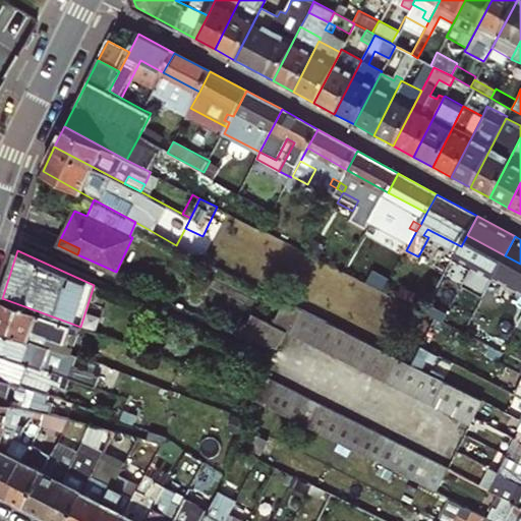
[(487,271),(495,275),(498,269),(490,265),(487,271)]
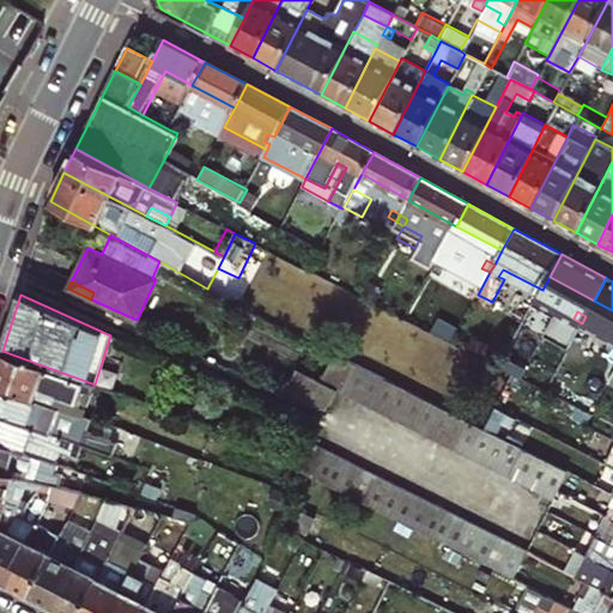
[(2,351),(0,357),(0,386),(80,416),(91,419),(97,400),(111,405),(116,393),(96,386),(95,384),(2,351)]
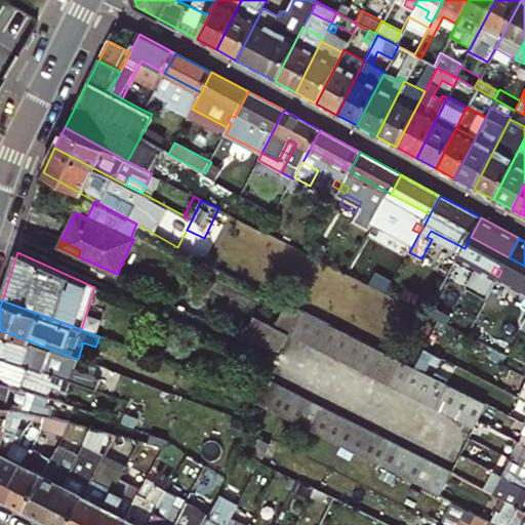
[(288,334),(292,336),(306,312),(288,304),(276,328),(288,334)]
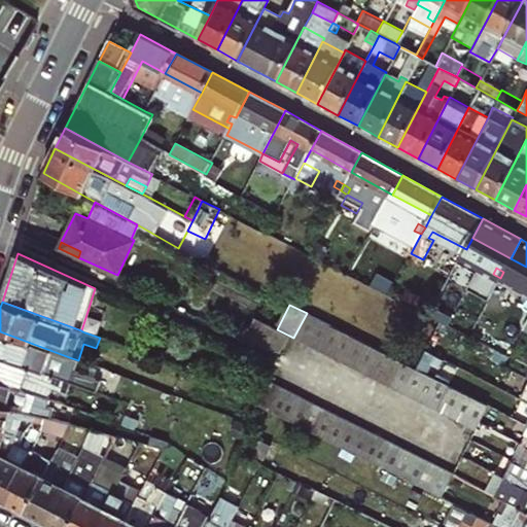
[(480,421),(488,405),(307,313),(293,338),(381,382),(476,429),(480,421)]
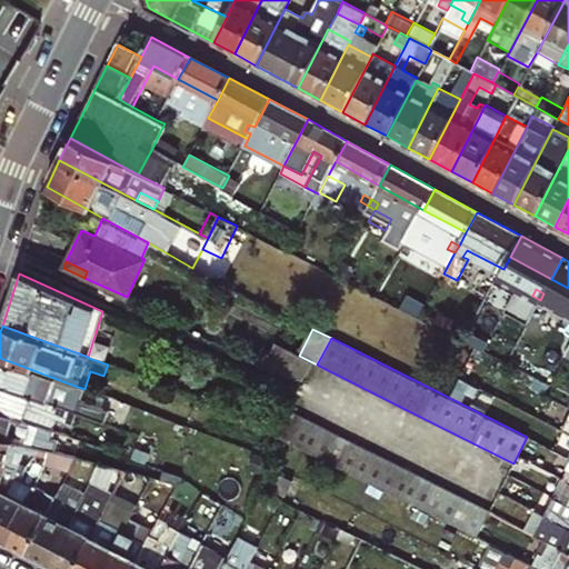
[(312,362),(299,356),(276,343),(266,362),(303,381),(312,362)]
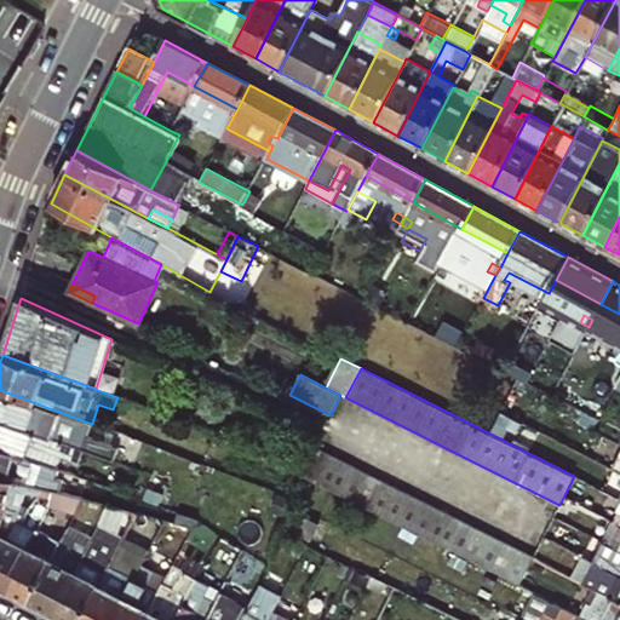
[(0,390),(0,419),(82,451),(114,461),(118,449),(87,437),(92,424),(81,420),(0,390)]
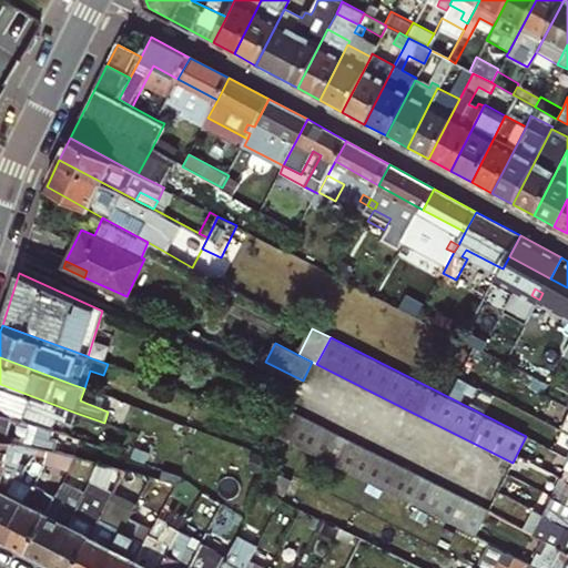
[(75,413),(0,384),(0,411),(21,419),(24,409),(53,419),(71,426),(75,413)]
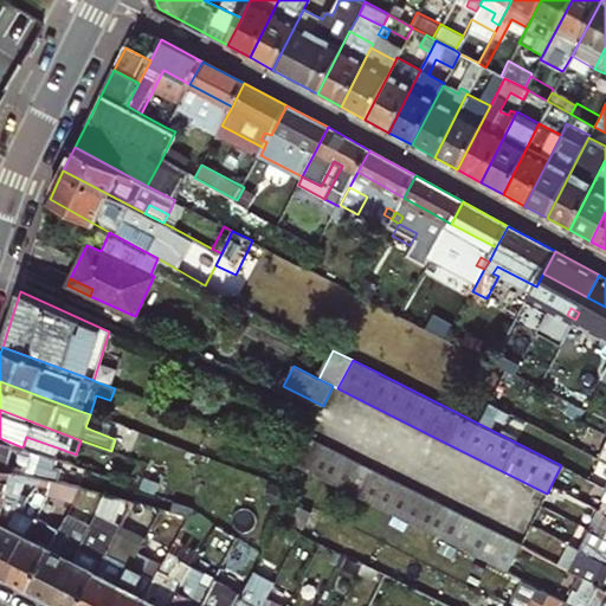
[(301,455),(242,433),(236,451),(294,472),(297,465),(297,464),(301,455)]
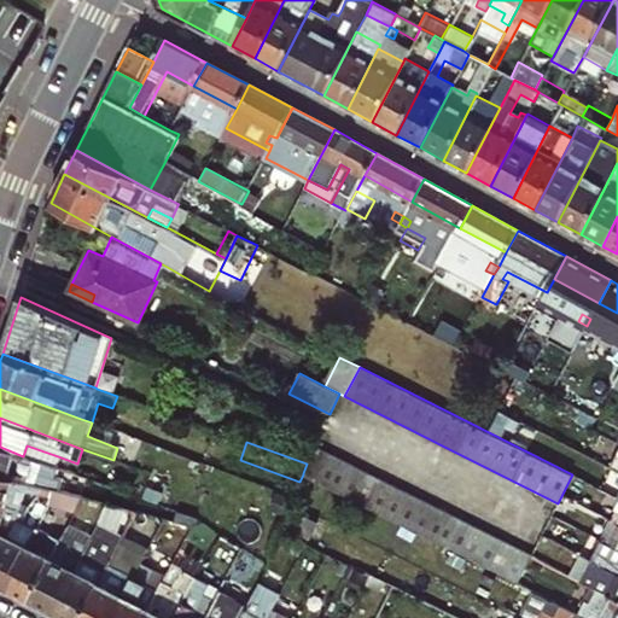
[(27,445),(23,456),(54,467),(58,456),(27,445)]
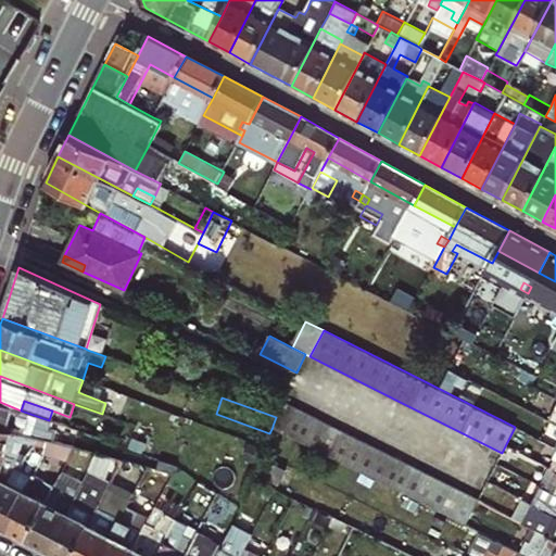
[(0,428),(29,437),(51,442),(59,444),(65,426),(49,420),(21,411),(0,402),(0,428)]
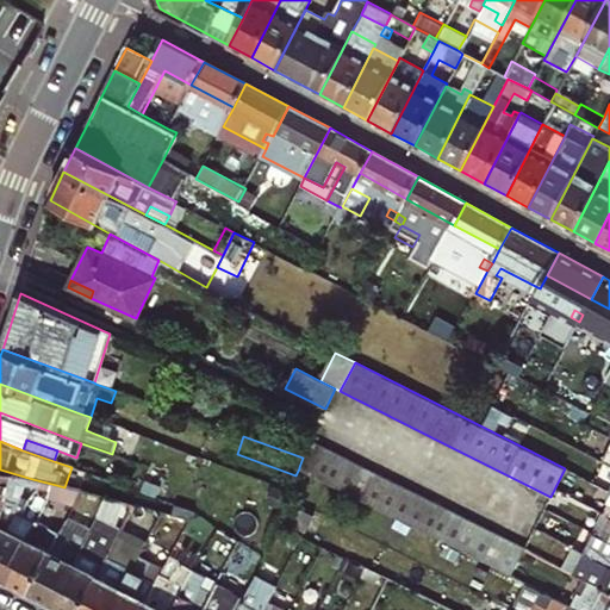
[(299,467),(512,574),(526,548),(312,441),(299,467)]
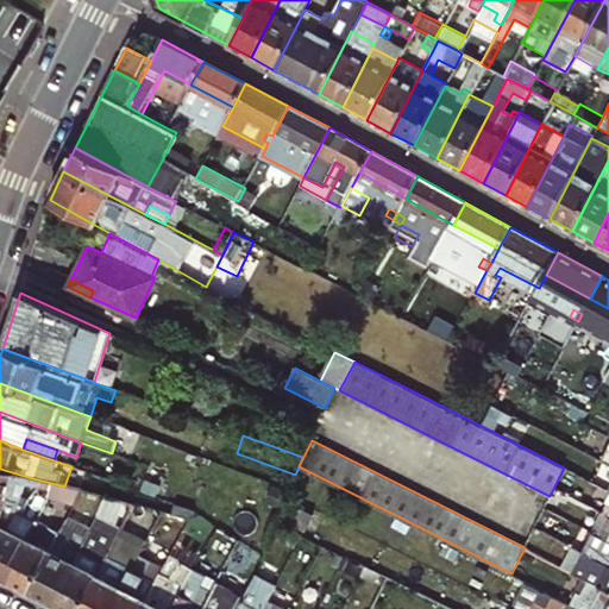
[(0,469),(0,496),(19,502),(27,485),(32,478),(0,469)]
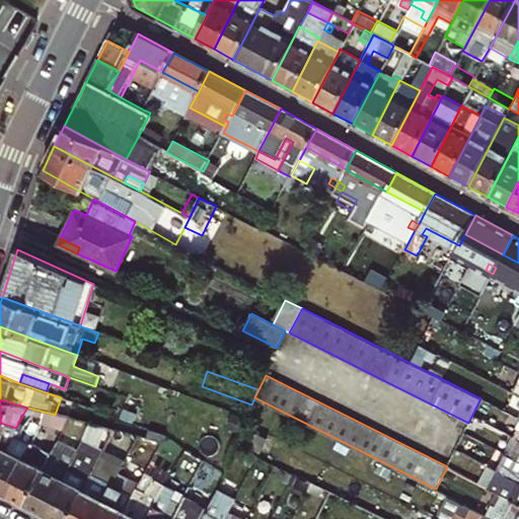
[(27,408),(23,414),(44,421),(48,413),(27,408)]
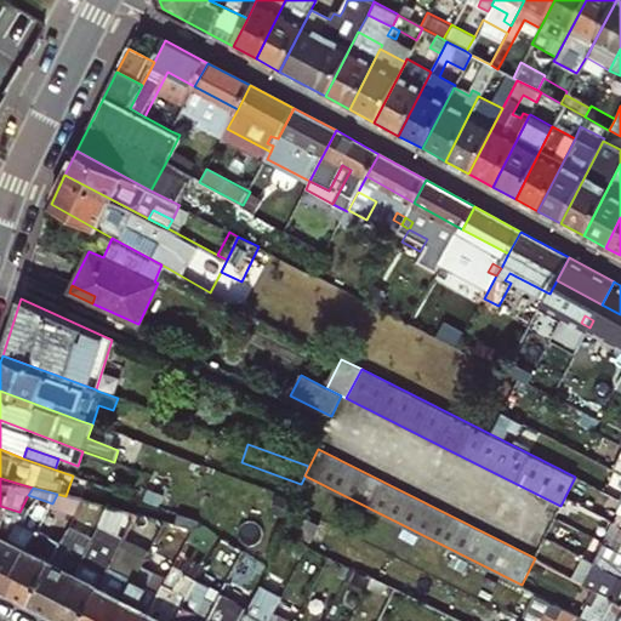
[(57,494),(52,503),(51,507),(78,514),(85,502),(66,496),(57,494)]
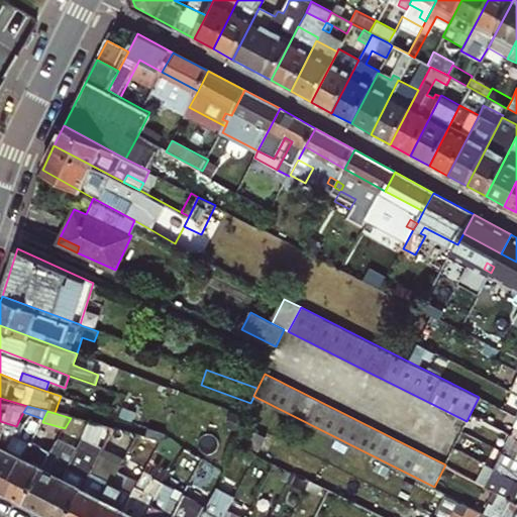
[(0,421),(0,442),(6,445),(12,433),(16,426),(0,421)]
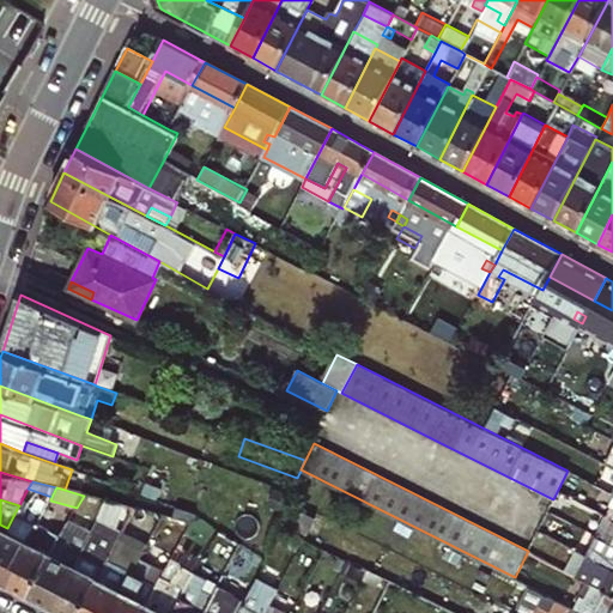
[(34,516),(40,520),(48,504),(42,501),(34,516)]
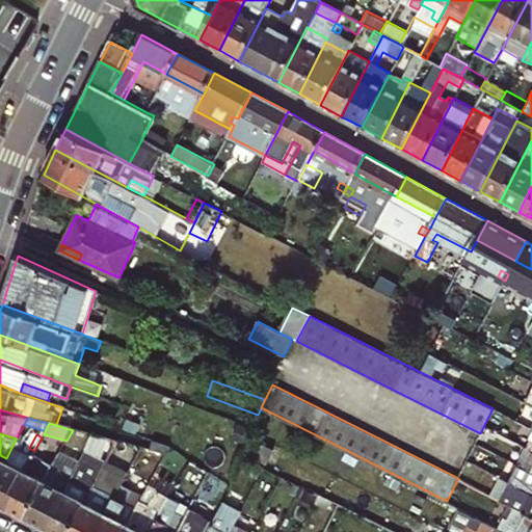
[(12,446),(6,458),(0,470),(0,503),(9,508),(18,490),(15,488),(32,456),(12,446)]
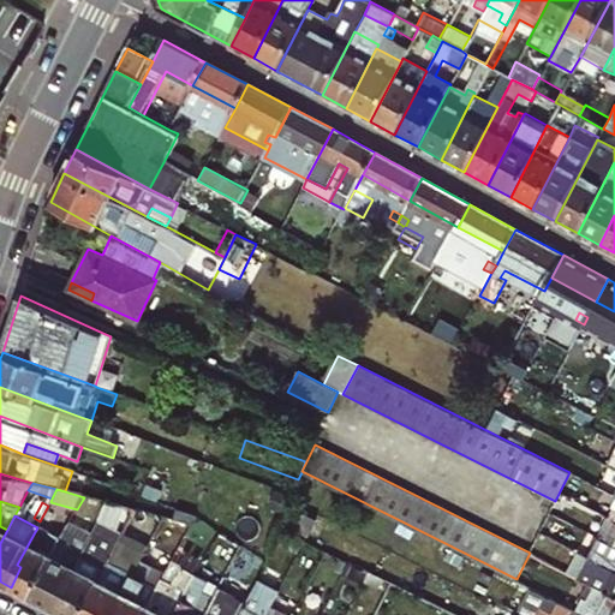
[(614,519),(609,517),(598,538),(614,545),(614,519)]
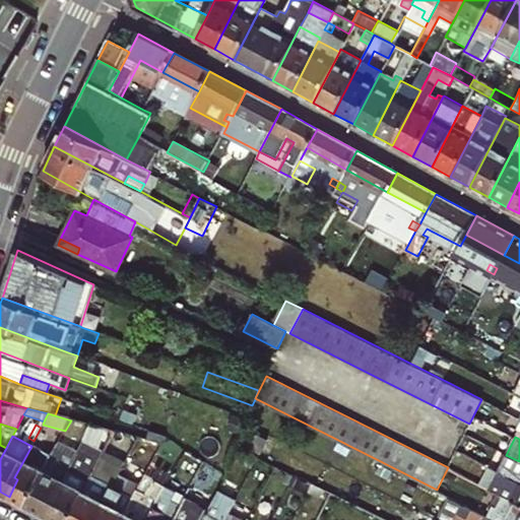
[(25,506),(53,455),(31,445),(31,446),(14,477),(17,479),(9,497),(25,506)]
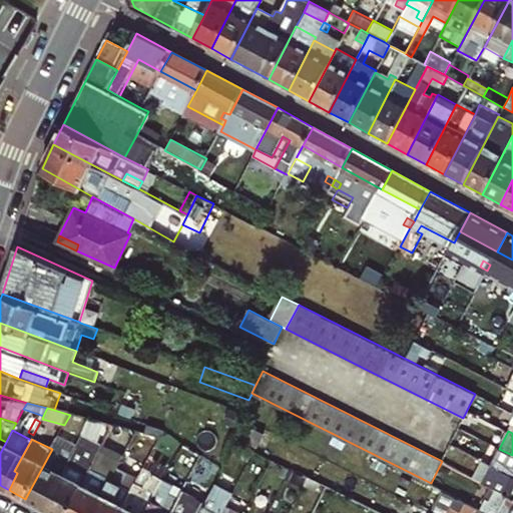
[(248,458),(253,450),(237,442),(233,451),(248,458)]
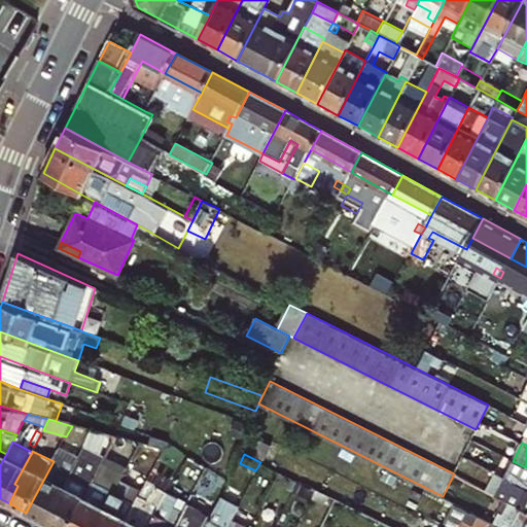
[(54,460),(54,461),(26,513),(47,523),(57,506),(51,504),(62,485),(65,487),(75,466),(65,461),(63,465),(54,460)]
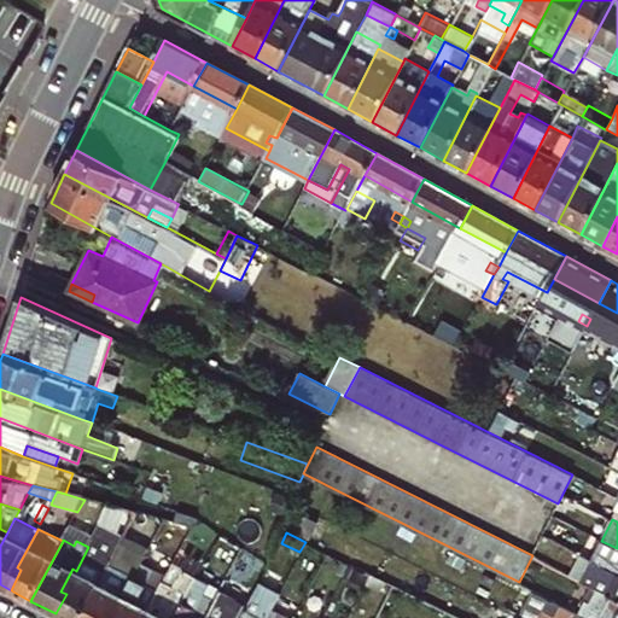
[(617,573),(617,548),(601,541),(592,560),(617,573)]
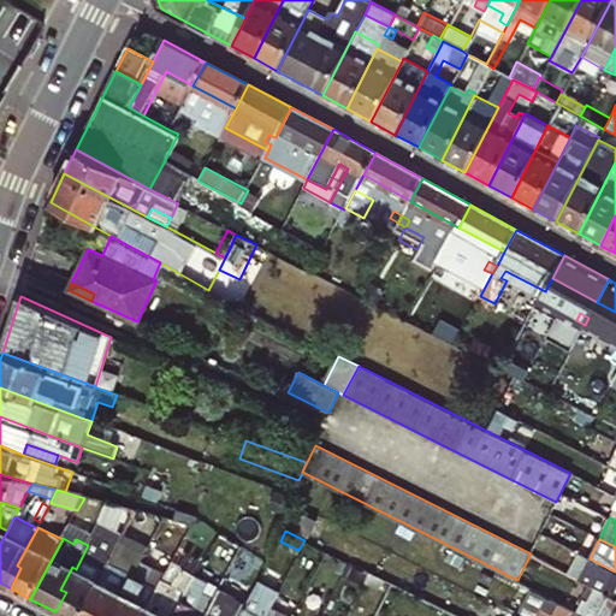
[(64,615),(78,615),(107,562),(111,556),(88,545),(76,569),(72,567),(60,590),(66,592),(55,611),(64,615)]
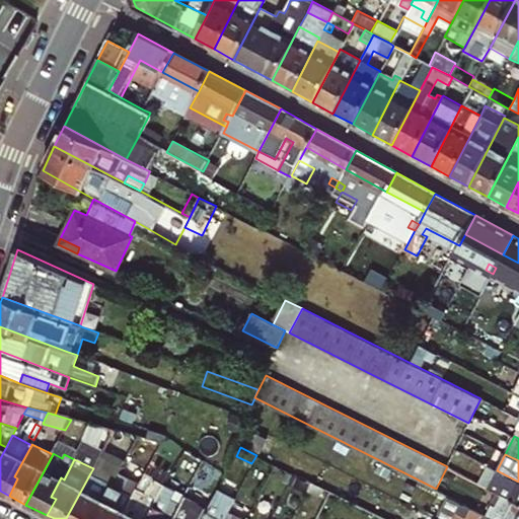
[(488,488),(502,495),(518,503),(518,482),(497,470),(488,488)]
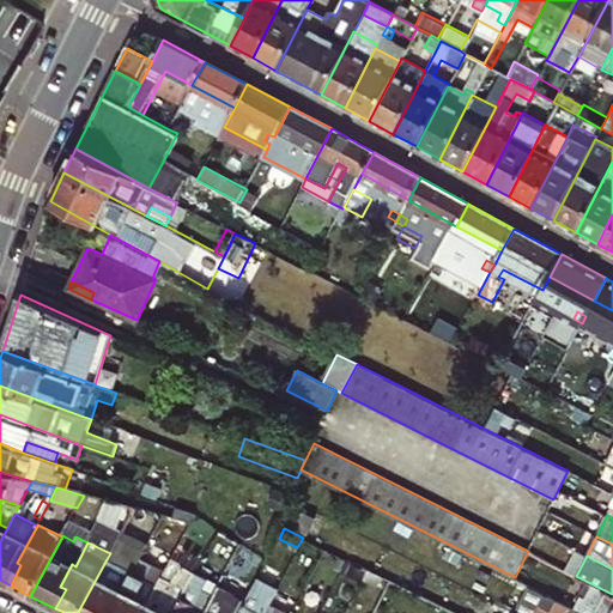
[(78,612),(111,612),(108,611),(120,589),(122,590),(132,572),(107,559),(78,612)]
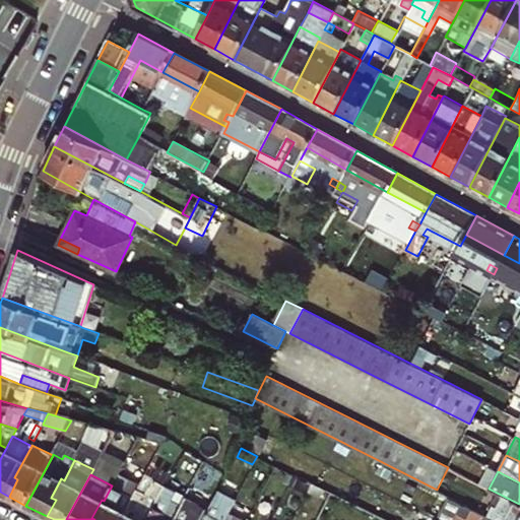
[(136,488),(133,493),(119,519),(145,519),(152,507),(154,508),(161,496),(167,485),(157,480),(153,490),(149,488),(147,493),(136,488)]
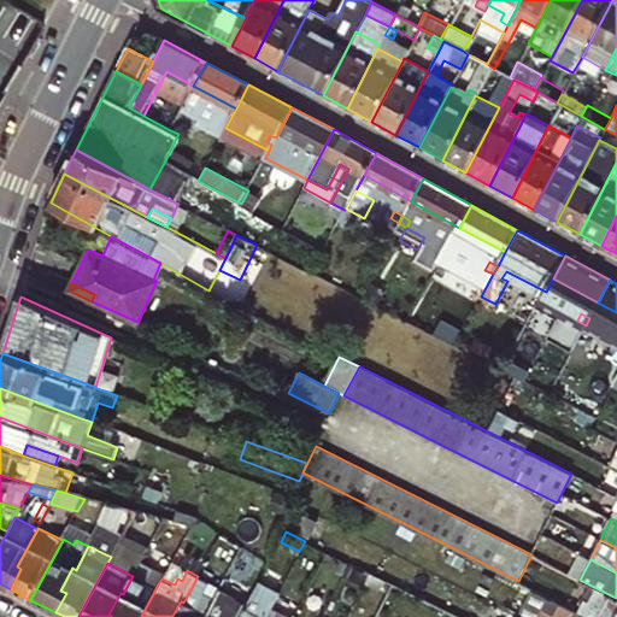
[(112,616),(141,616),(158,585),(135,573),(133,576),(123,594),(121,593),(109,615),(112,616)]
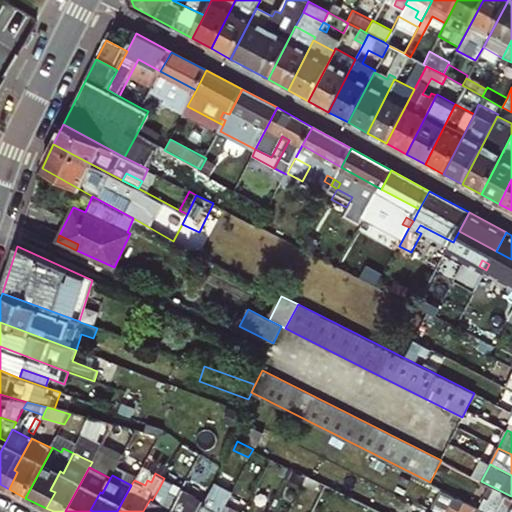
[(219,511),(225,502),(230,493),(212,484),(207,493),(202,504),(197,511),(219,511)]
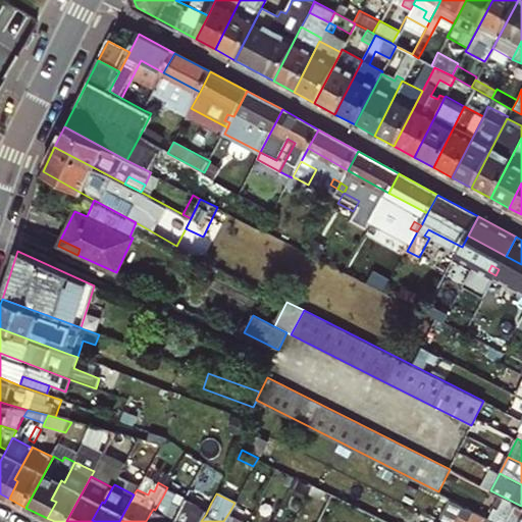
[(161,521),(165,515),(164,515),(170,503),(162,498),(155,510),(153,509),(146,521),(161,521)]
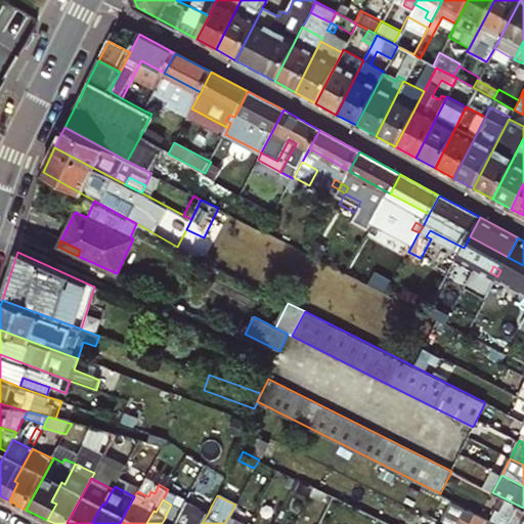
[(523,523),(523,508),(507,499),(498,518),(509,523),(508,523),(523,523)]
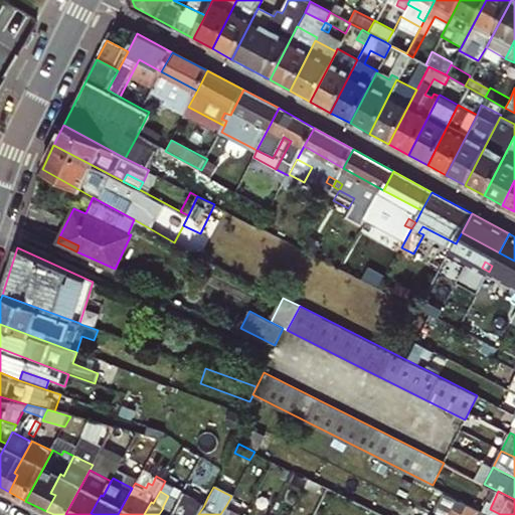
[(353,501),(381,514),(396,514),(398,513),(358,493),(353,501)]
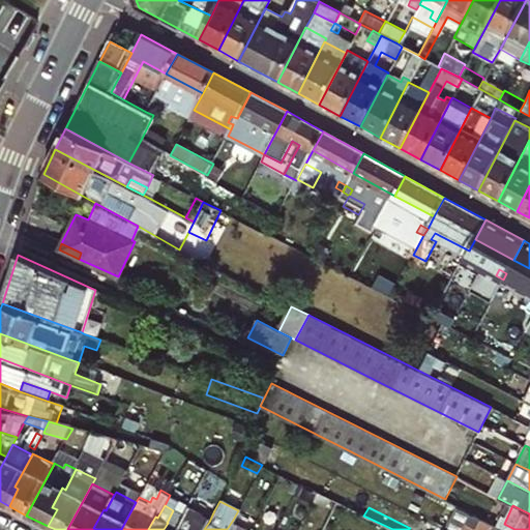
[(175,529),(190,529),(196,523),(189,520),(187,523),(181,520),(175,529)]
